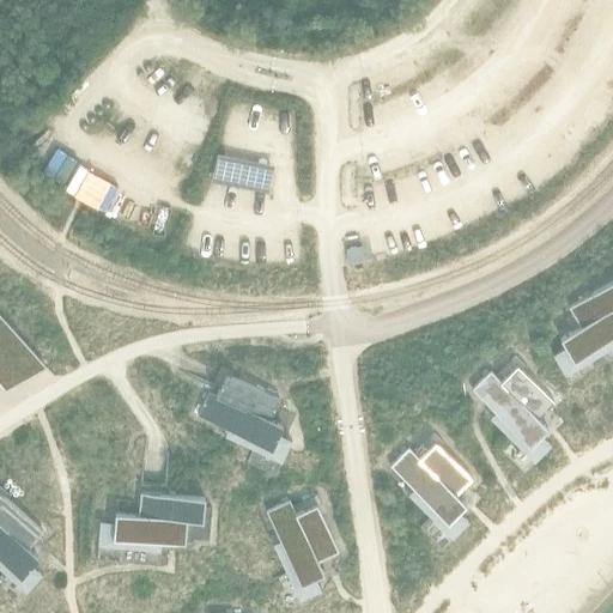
[(277,161),(218,149),(213,177),(271,189),(277,161)]
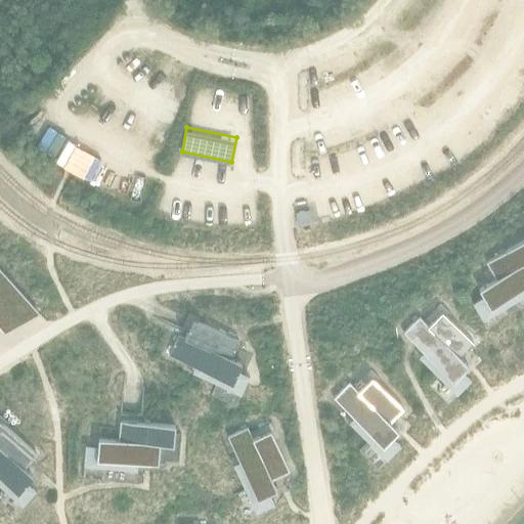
[(523,238),(485,262),(495,278),(523,262),(523,238)]
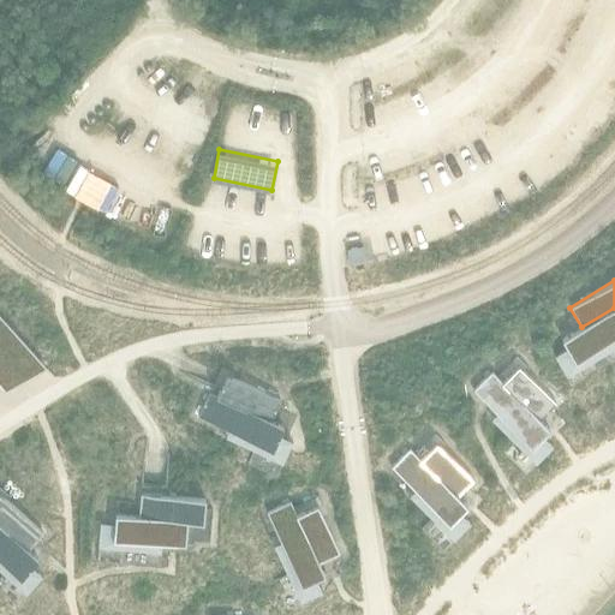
[(614,308),(581,327),(561,339),(566,347),(574,342),(583,356),(614,336),(614,308)]
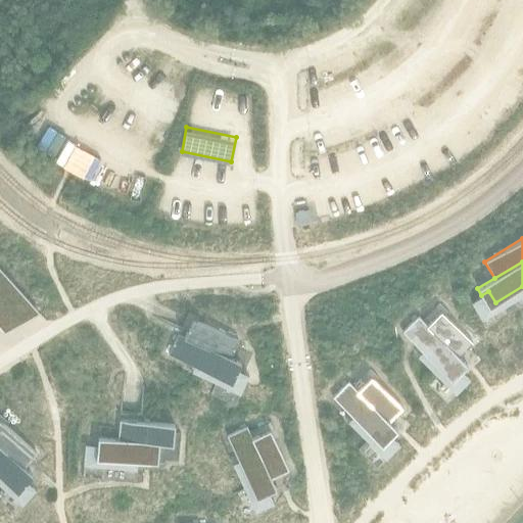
[(0,268),(0,317),(5,323),(34,306),(0,268)]
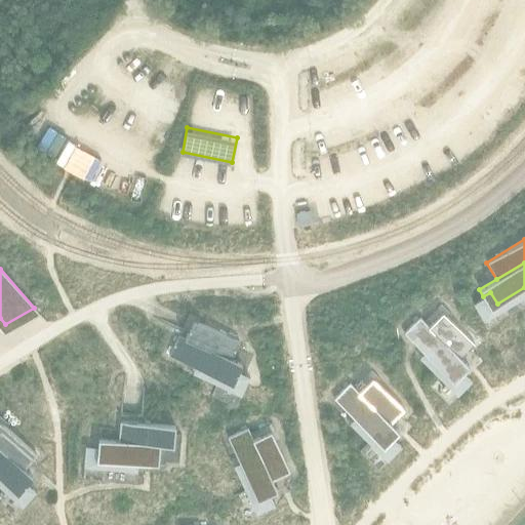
[(442,312),(428,325),(459,357),(474,344),(442,312)]
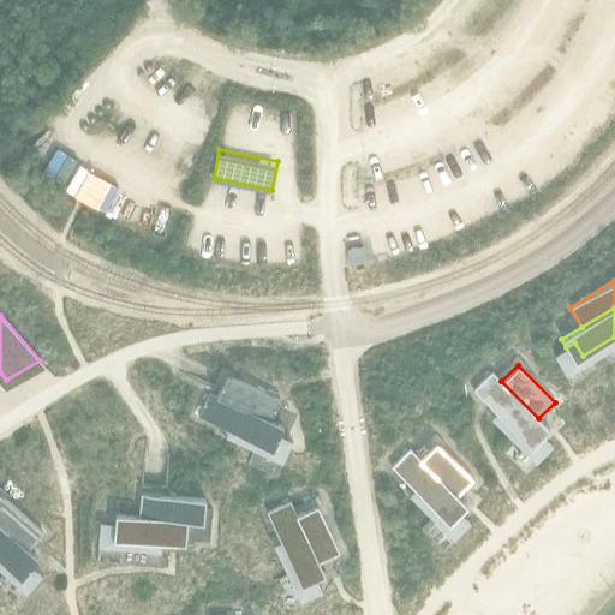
[(491,370),(472,389),(523,440),(535,429),(542,435),(549,429),(538,418),(501,381),(491,370)]
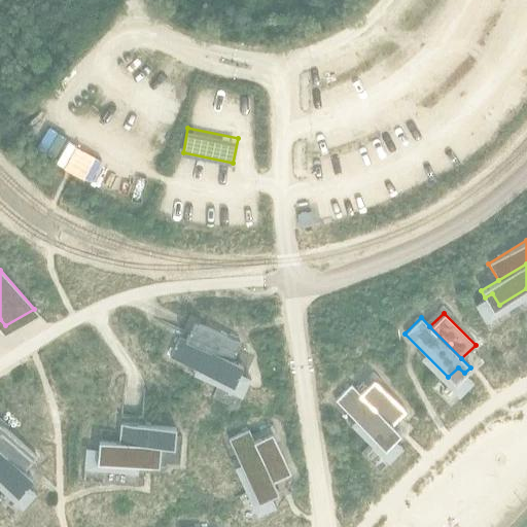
[(194,320),(184,338),(232,359),(240,342),(194,320)]
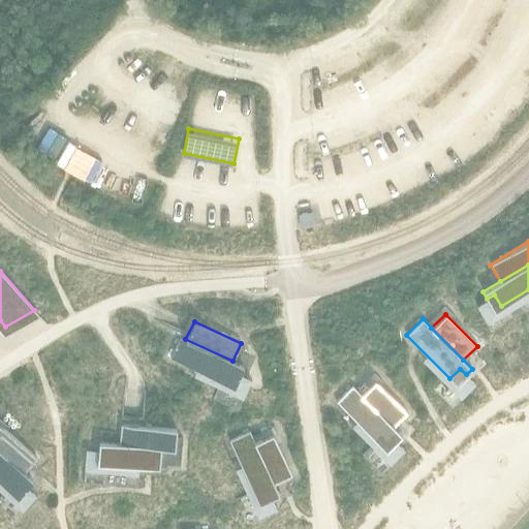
[(180,337),(169,356),(225,383),(231,370),(240,373),(243,366),(232,361),(185,339),(180,337)]
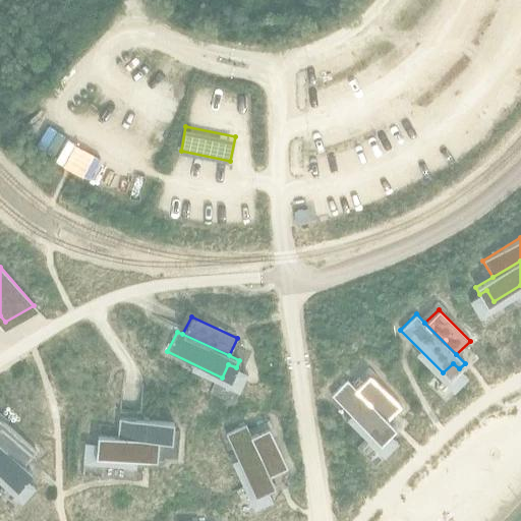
[(368,373),(355,388),(387,419),(401,406),(368,373)]
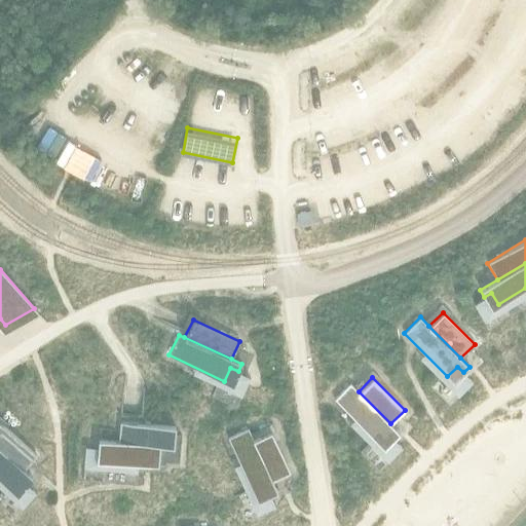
[(349,383),(334,399),(377,442),(386,433),(392,439),(399,433),(390,423),(359,391),(349,383)]
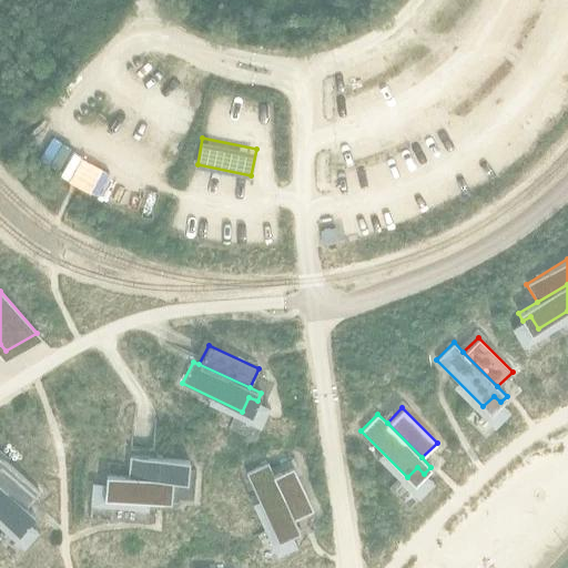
[(129,455),(127,476),(173,480),(188,482),(189,460),(129,455)]
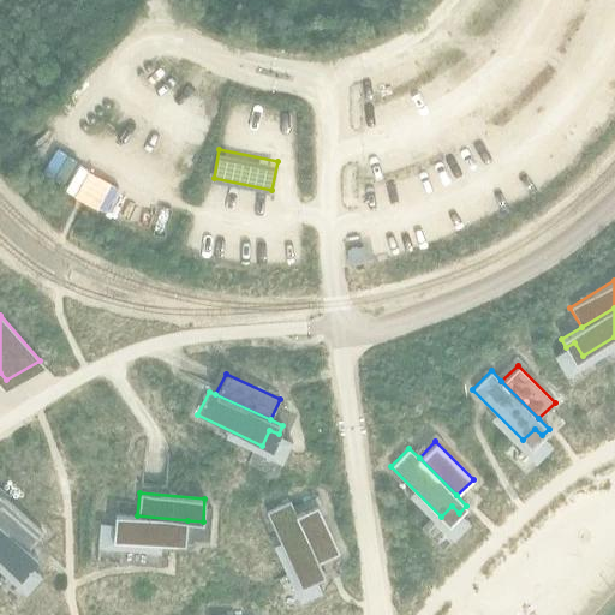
[(0,494),(0,524),(27,549),(42,532),(0,494)]
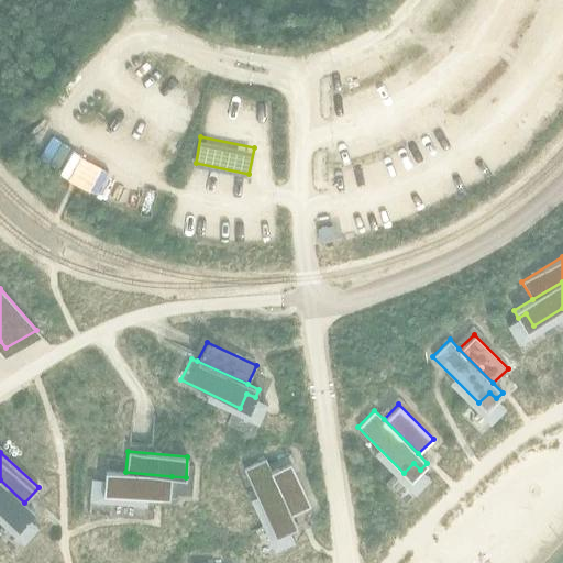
[(261,470),(247,476),(271,528),(284,521),(288,530),(297,526),(291,514),(271,470),(265,457),(256,462),(261,470)]
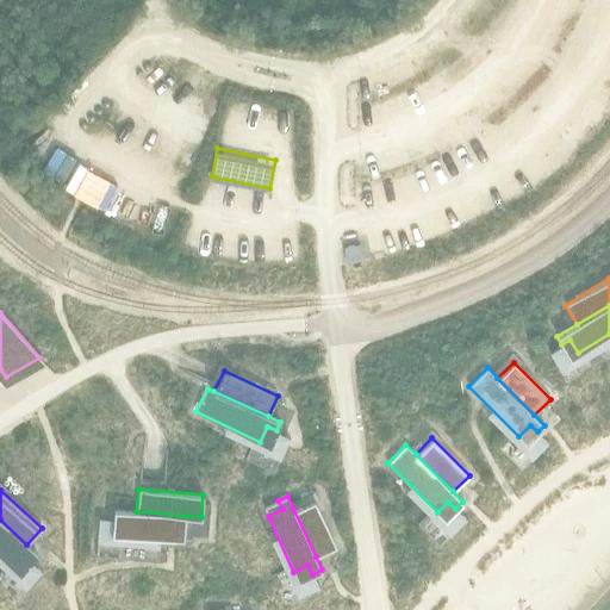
[(313,499),(293,509),(316,556),(336,547),(313,499)]
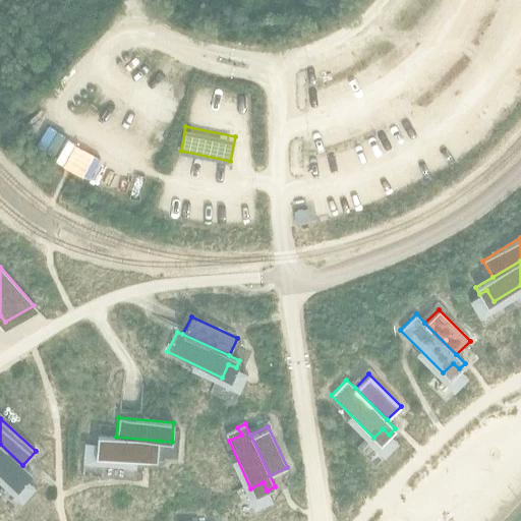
[(97,436),(96,444),(105,445),(104,458),(157,462),(159,441),(116,437),(97,436)]
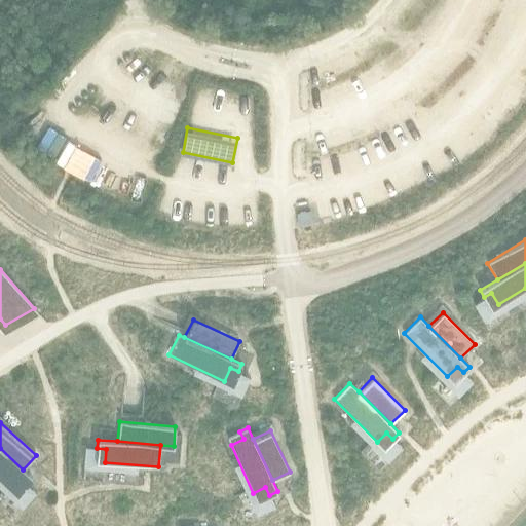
[(0,479),(10,488),(20,479),(26,484),(32,478),(23,470),(0,448),(0,479)]
